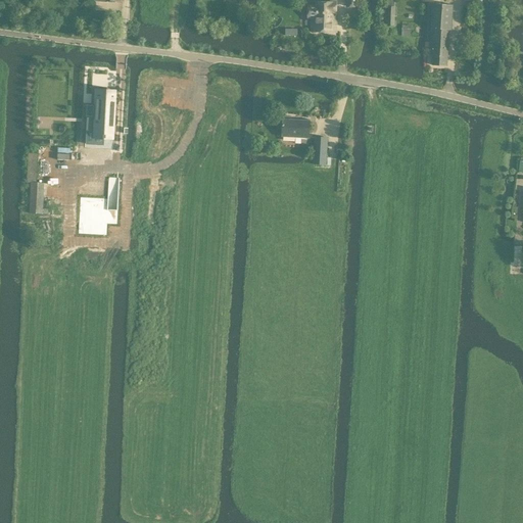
[(347,0),(347,7),(359,7),(358,15),(365,15),(366,7),(360,7),(360,0),(347,0)]
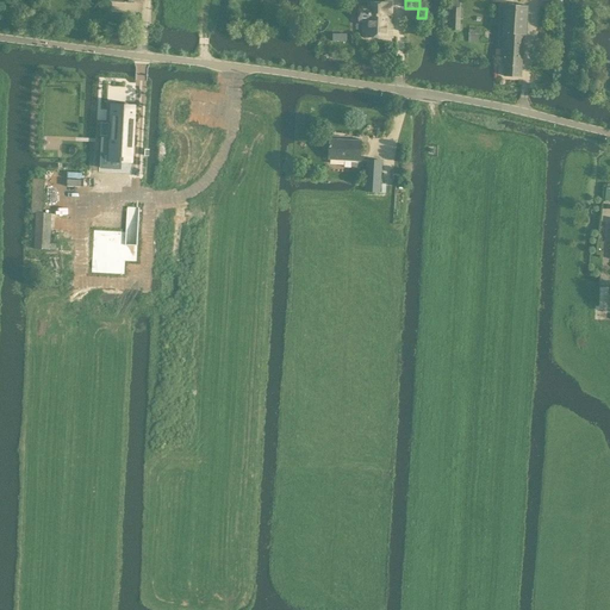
[(363,22),(363,37),(392,38),(393,4),(369,2),(369,7),(359,7),(359,22),(363,22)]
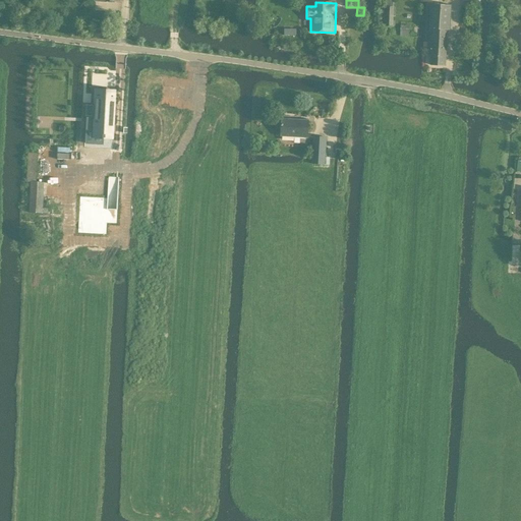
[(429,43),(423,42),(423,49),(431,50),(430,64),(445,65),(447,31),(450,31),(451,5),(431,4),(429,43)]
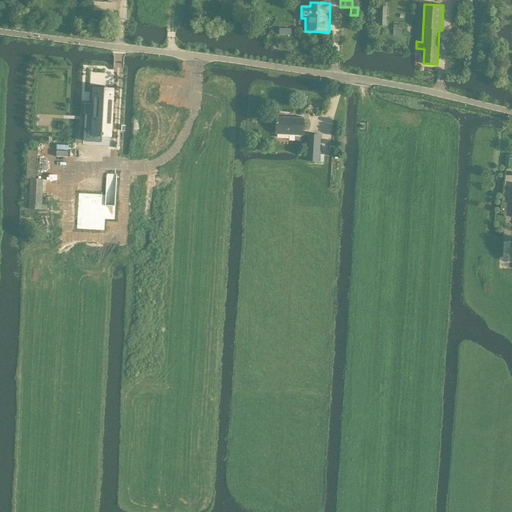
[(86,114),(84,141),(100,142),(101,135),(110,136),(112,90),(94,89),(93,105),(90,105),(90,104),(85,104),(84,114),(86,114)]
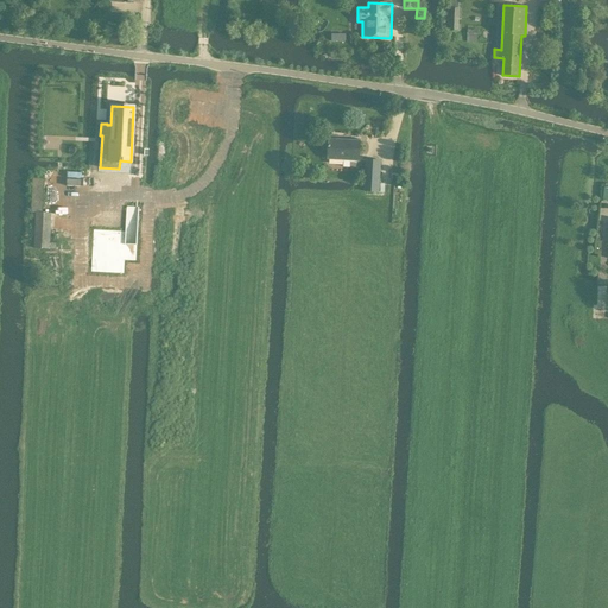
[(329,139),(328,158),(359,160),(360,141),(329,139)]
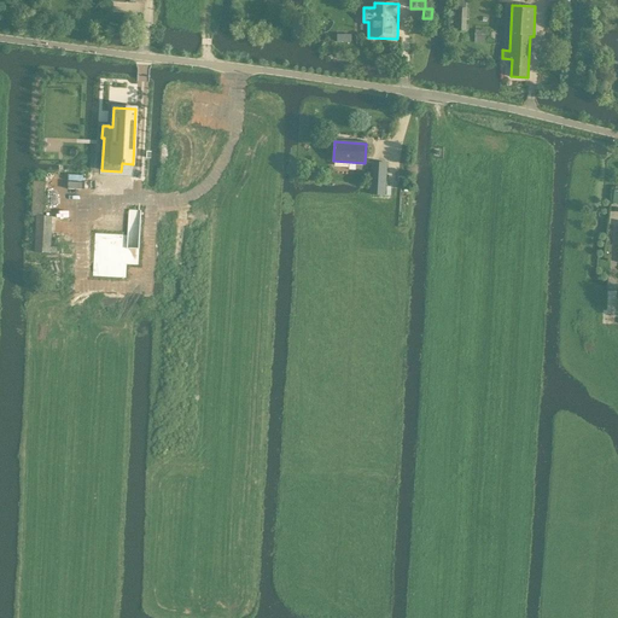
[(372,163),(371,190),(371,194),(384,196),(386,163),(372,163)]
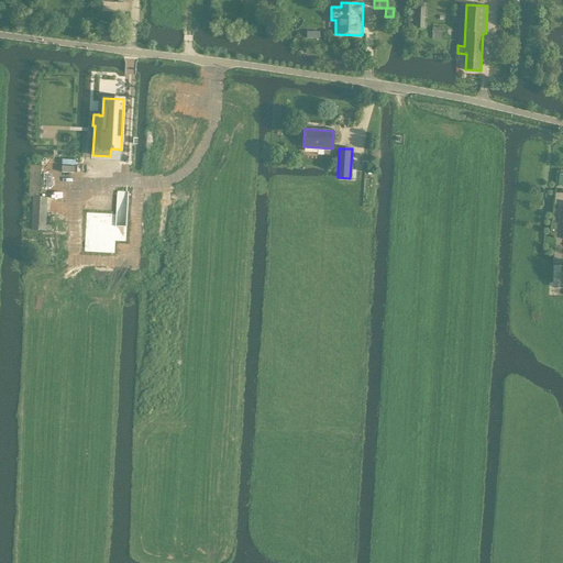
[(41,165),(31,165),(29,196),(32,196),(31,229),(45,230),(46,197),(39,196),(41,165)]
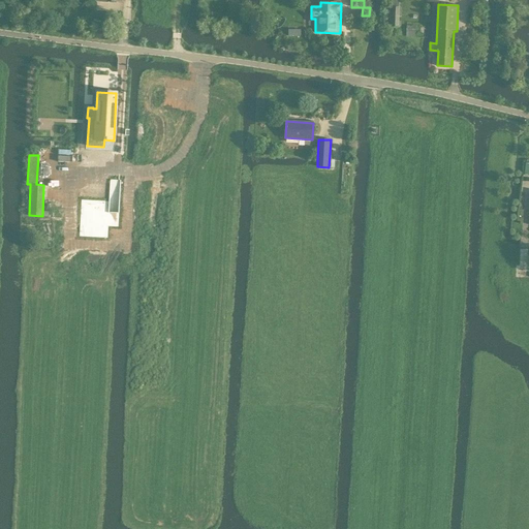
[(81,199),(79,237),(107,238),(107,226),(118,227),(119,214),(107,213),(109,201),(81,199)]
